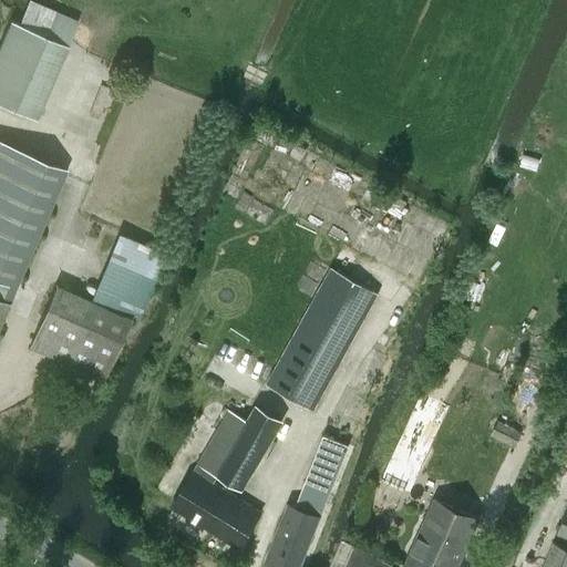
[(31,0),(28,0),(19,23),(50,37),(60,13),(31,0)]
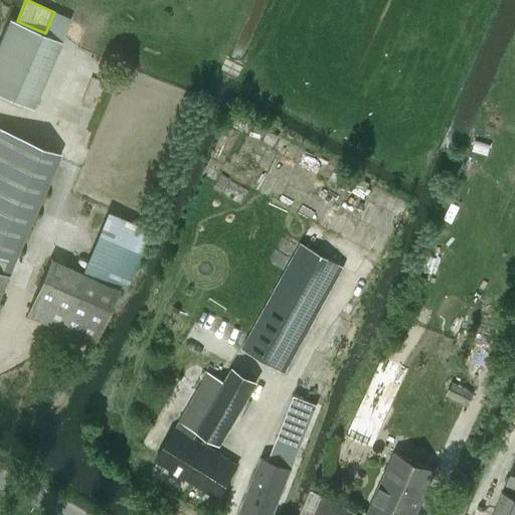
[(0,94),(32,108),(61,40),(45,33),(17,21),(10,18),(0,41),(0,94)]
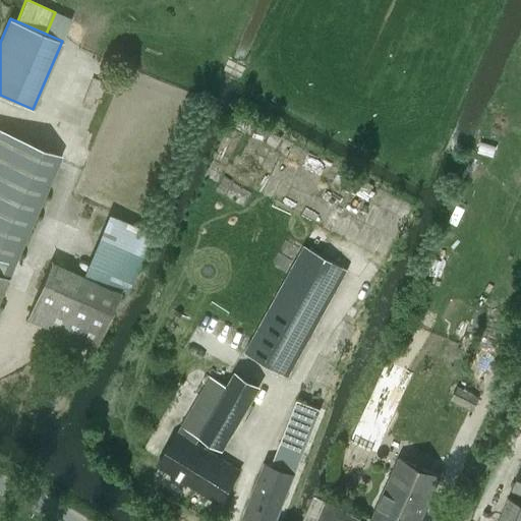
[(0,129),(0,279),(6,282),(61,157),(0,129)]
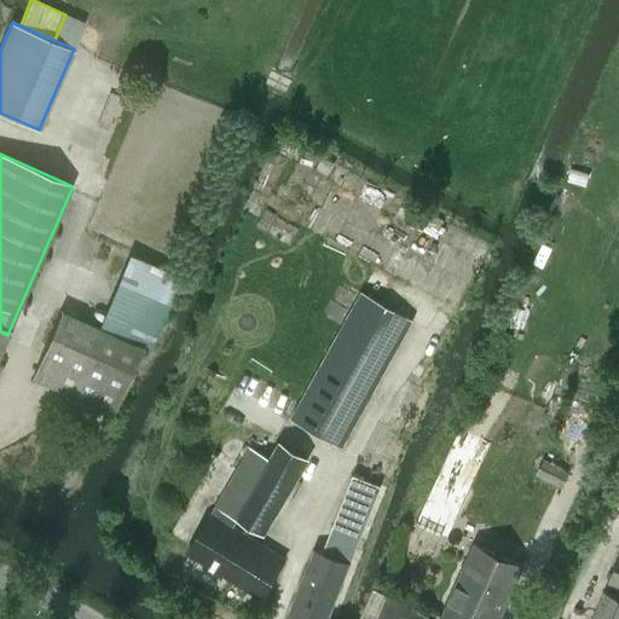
[(366,252),(372,238),(325,219),(319,232),(366,252)]
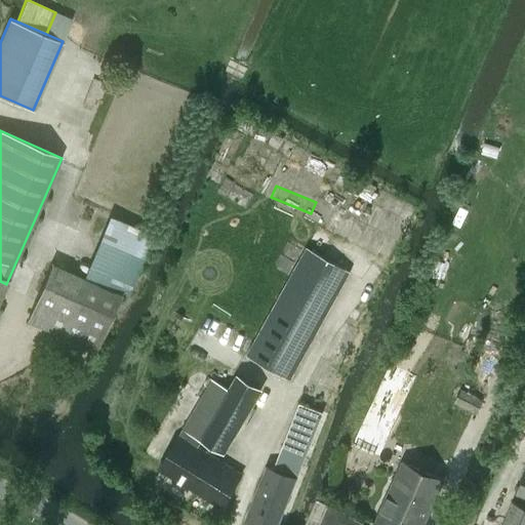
[(110,216),(83,277),(52,264),(27,321),(95,350),(120,293),(147,232),(110,216)]
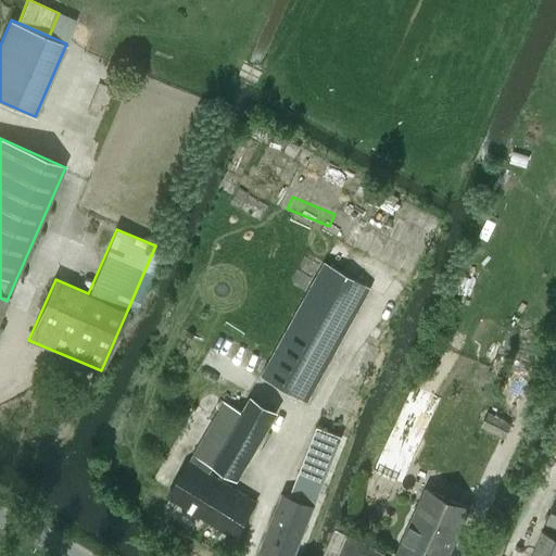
[(307,402),(370,288),(325,262),(262,376),(307,402)]
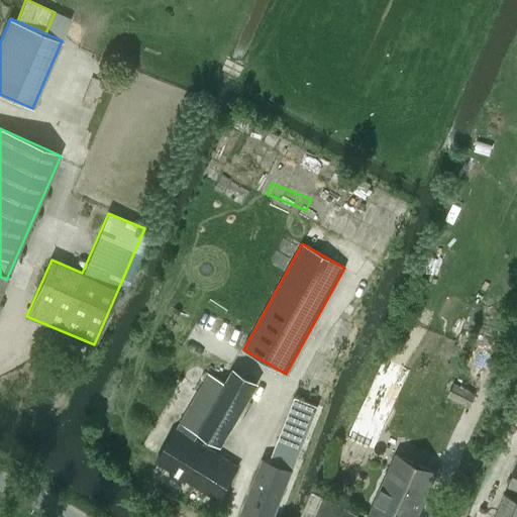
[(209,373),(158,461),(218,500),(239,467),(195,439),(199,432),(220,446),(257,383),(234,370),(226,383),(209,373)]
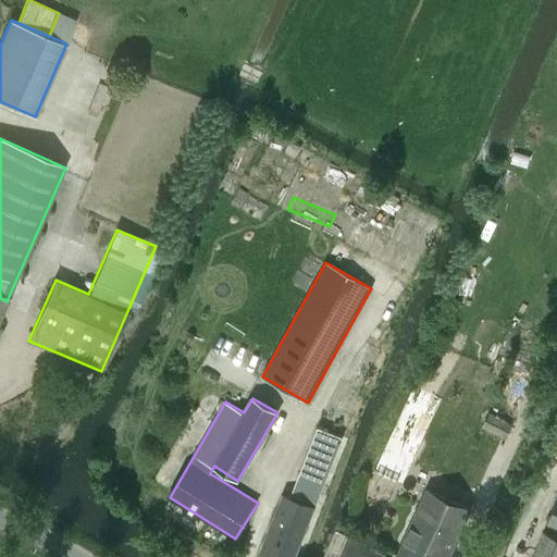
[(426,411),(405,465),(462,487),(484,434),(426,411)]
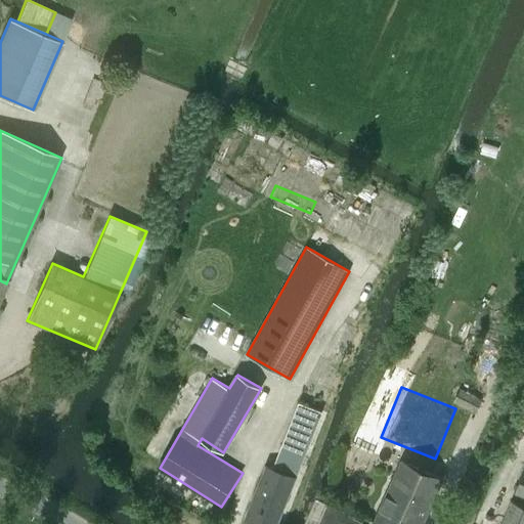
[(475,412),(482,399),(461,388),(453,401),(475,412)]
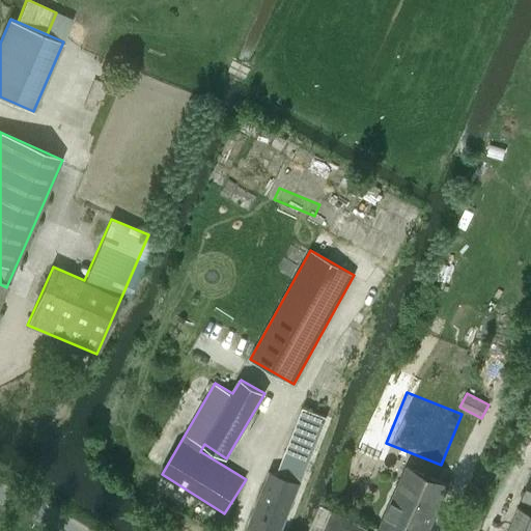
[(303,408),(284,454),(307,463),(325,416),(303,408)]
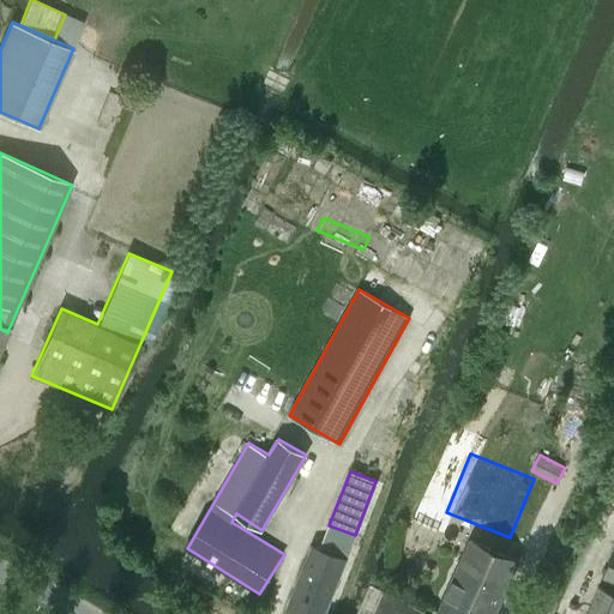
[(415,500),(405,523),(438,537),(449,513),(415,500)]
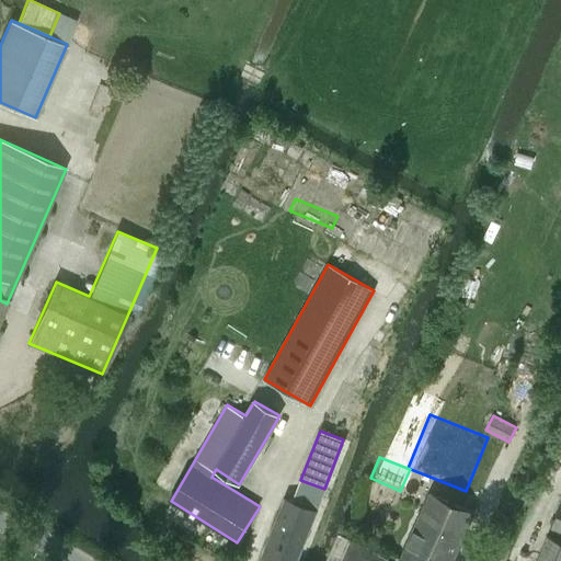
[(318,511),(323,497),(301,489),(296,502),(286,497),(264,554),(281,560),(295,560),(316,511),(318,511)]
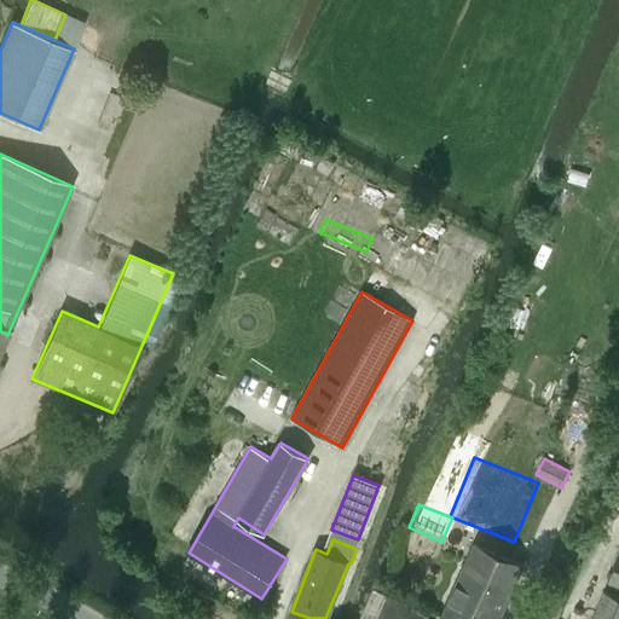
[(498,618),(524,565),(474,543),(440,618),(498,618)]
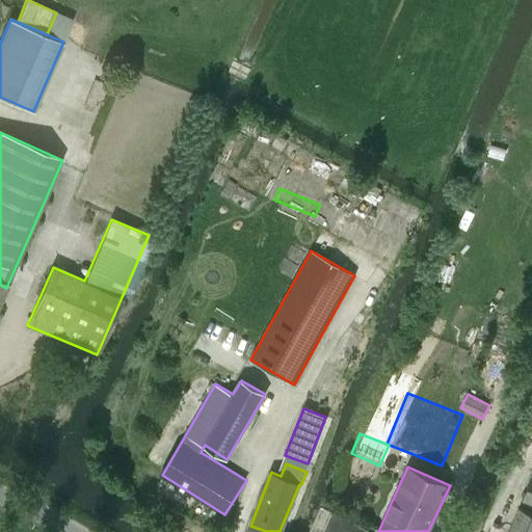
[(531,476),(523,499),(531,503),(531,476)]
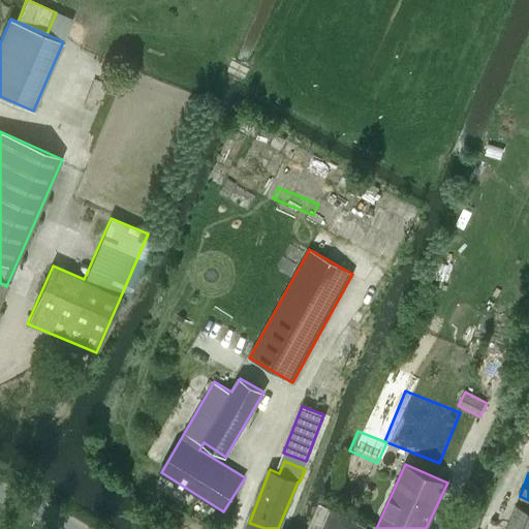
[(334,502),(323,497),(316,512),(327,518),(334,502)]
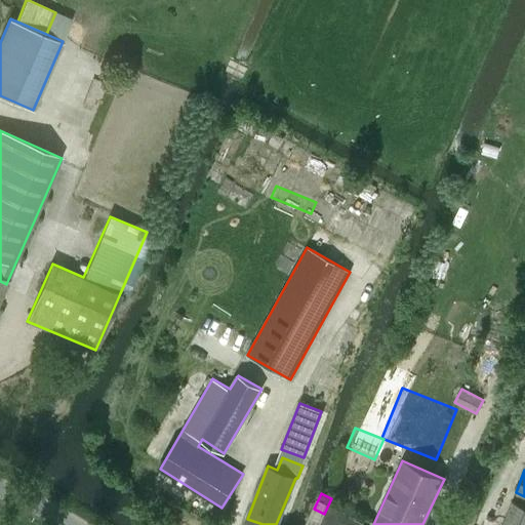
[(524,524),(524,506),(513,500),(502,524),(524,524)]
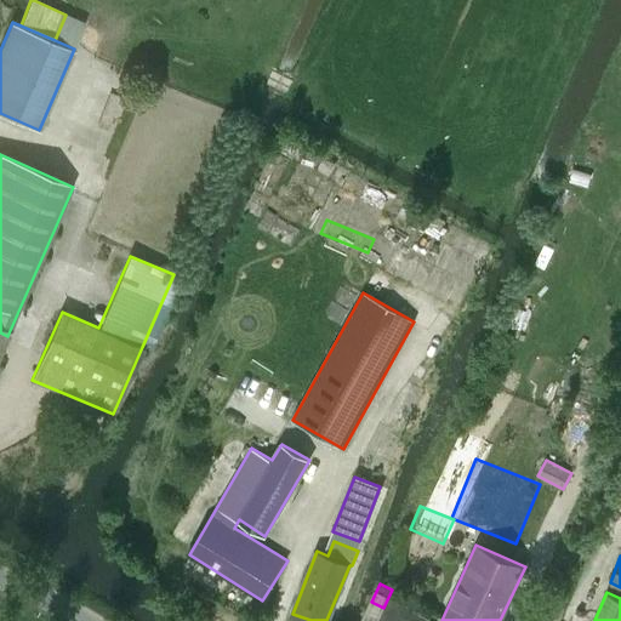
[(432,620),(405,609),(403,615),(386,608),(380,620),(432,620)]
